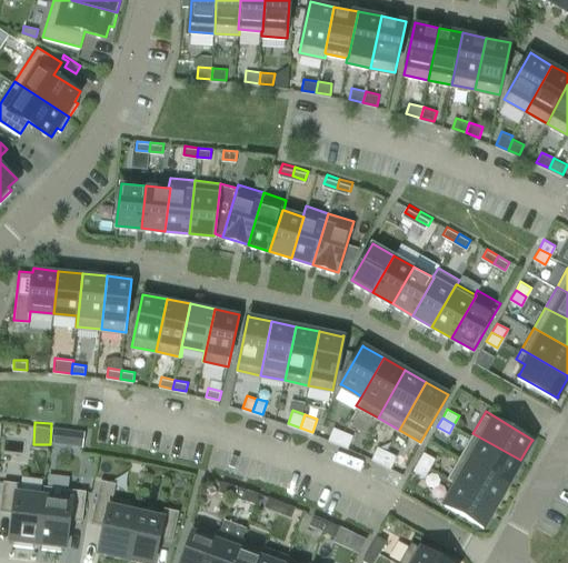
[(56,424),(55,443),(86,444),(87,425),(56,424)]
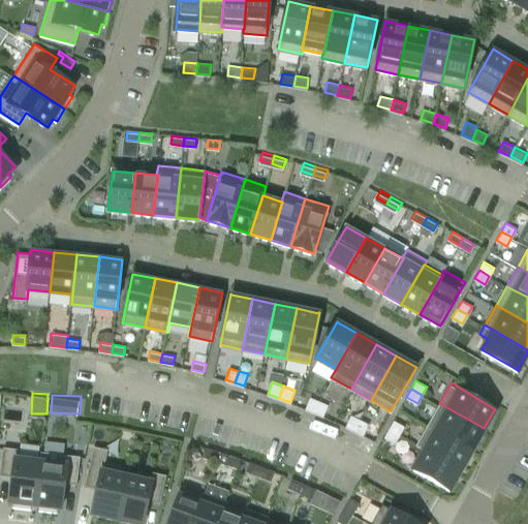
[(305,407),(314,411),(319,400),(310,396),(305,407)]
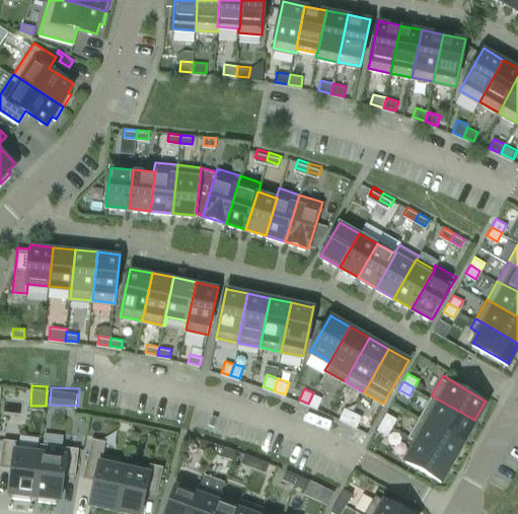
[(308,404),(317,408),(322,396),(313,392),(308,404)]
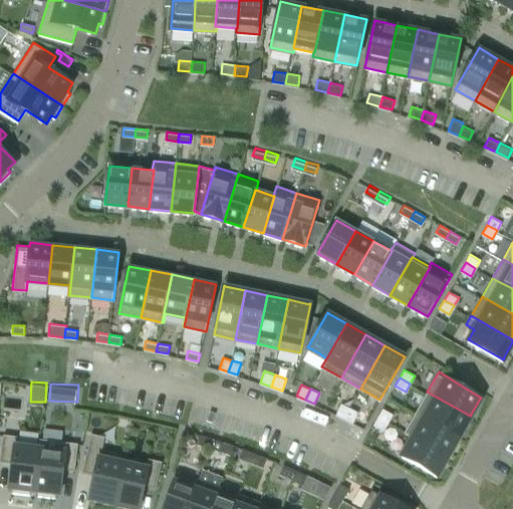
[(459,436),(470,416),(427,392),(416,411),(459,436)]
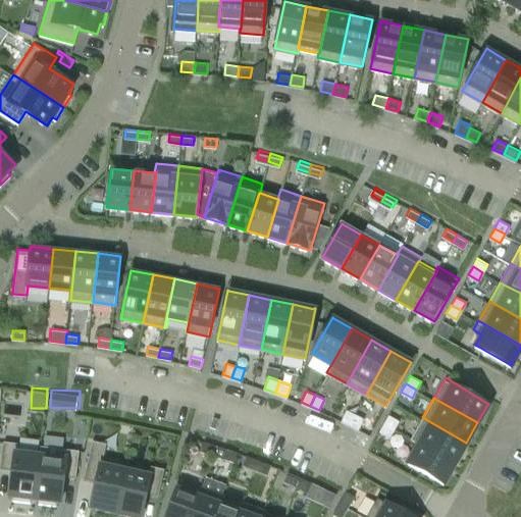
[(342,419),(350,424),(355,413),(347,409),(342,419)]
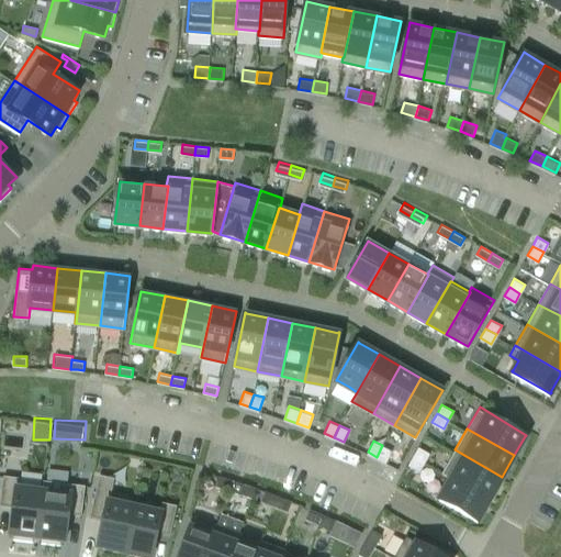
[(377,457),(386,461),(392,449),(382,445),(377,457)]
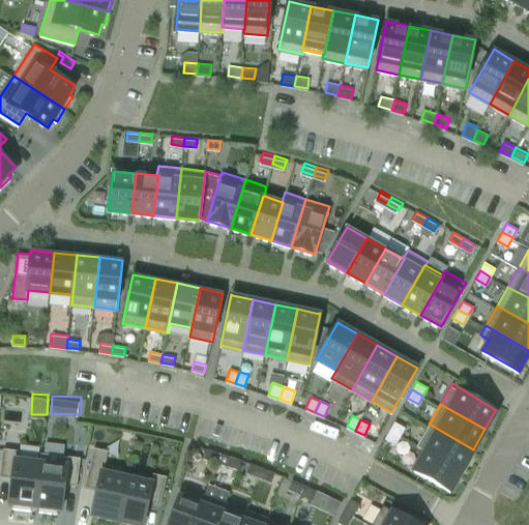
[(394,419),(389,429),(401,435),(406,426),(394,419)]
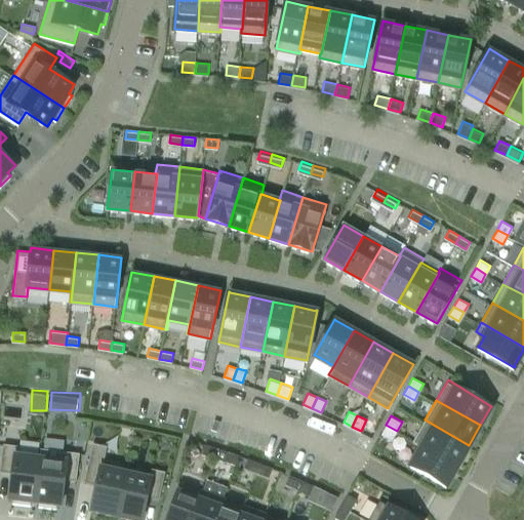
[(457,465),(469,445),(425,420),(413,440),(457,465)]
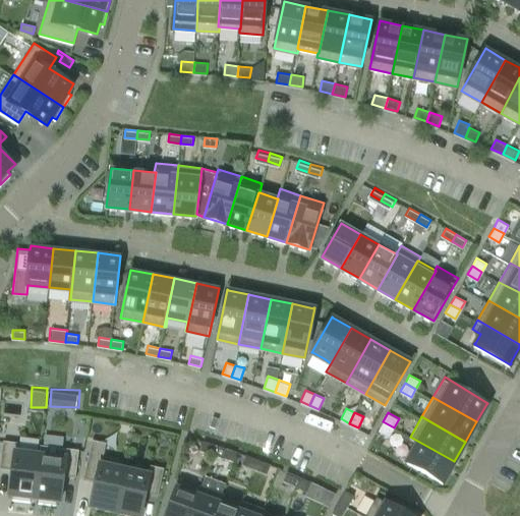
[(383,421),(379,430),(389,436),(394,427),(383,421)]
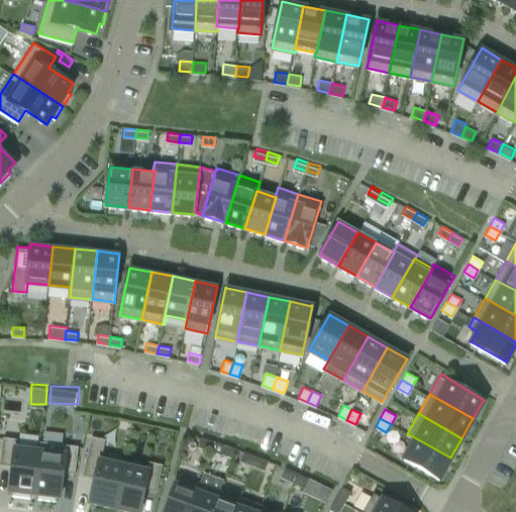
[(439,477),(450,457),(407,433),(415,438),(405,456),(404,457),(439,478),(440,477),(439,477)]
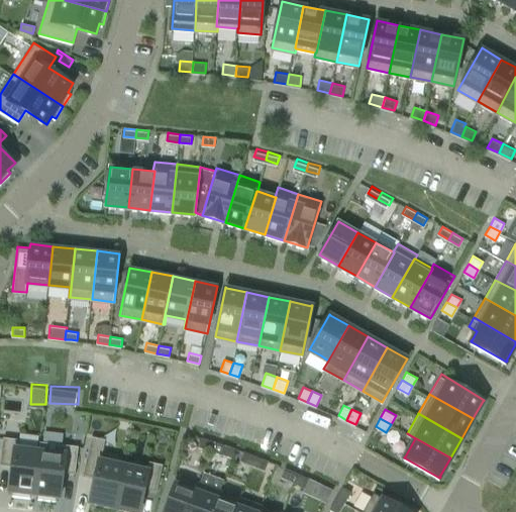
[(34,492),(41,440),(39,440),(39,444),(17,442),(17,437),(3,435),(0,463),(12,464),(9,489),(13,490),(13,494),(30,496),(30,492),(34,492)]
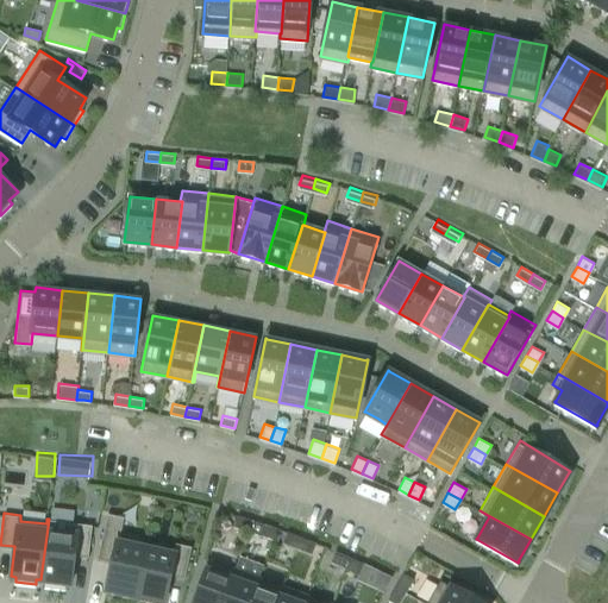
[(106,590),(136,596),(146,547),(119,541),(124,516),(108,513),(98,557),(113,560),(106,590)]
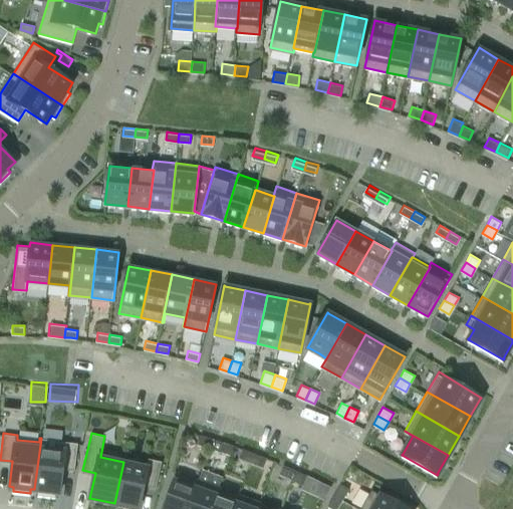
[(213,438),(201,434),(198,443),(210,447),(213,438)]
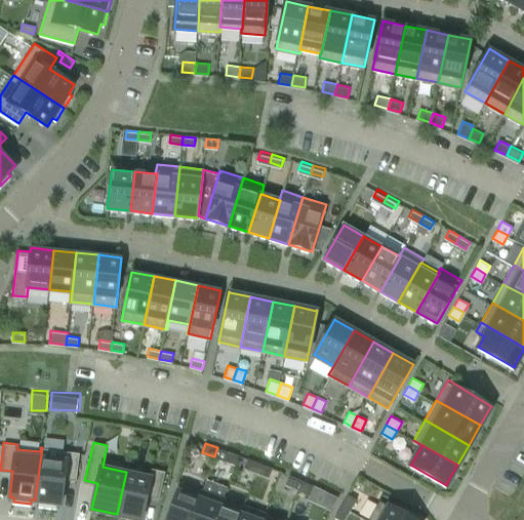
[(80,451),(42,447),(35,500),(39,501),(39,505),(56,507),(56,503),(61,503),(64,478),(76,479),(80,451)]
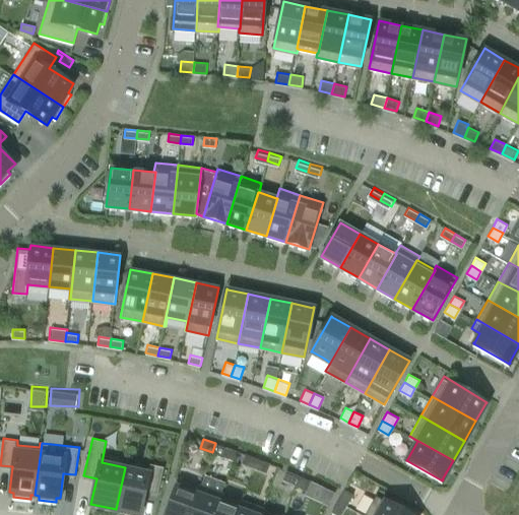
[(229,447),(215,443),(212,452),(225,456),(234,459),(237,450),(229,447)]
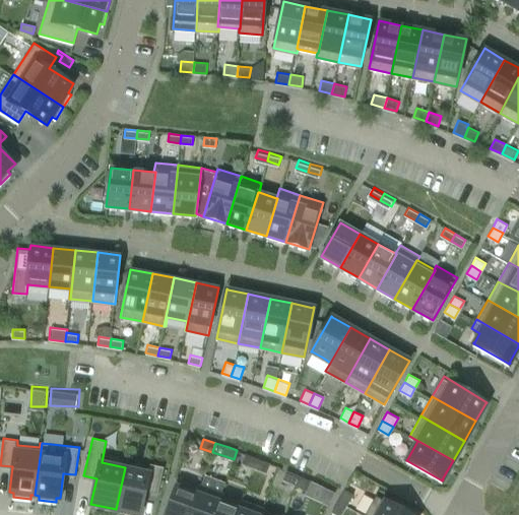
[(245,452),(242,462),(254,466),(258,457),(245,452)]
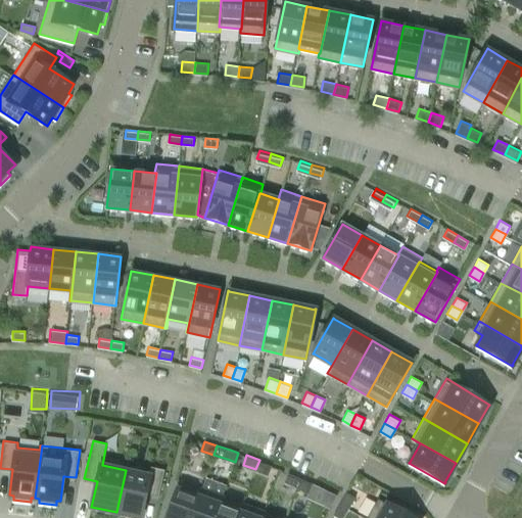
[(255,469),(268,474),(272,465),(259,460),(255,469)]
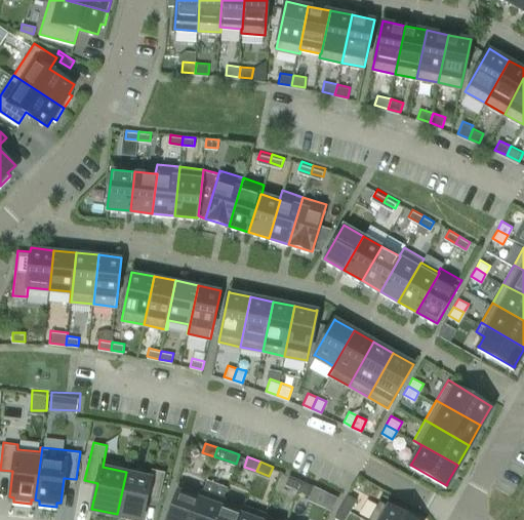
[(117,514),(142,519),(147,494),(160,497),(165,470),(152,468),(150,477),(126,472),(117,514)]
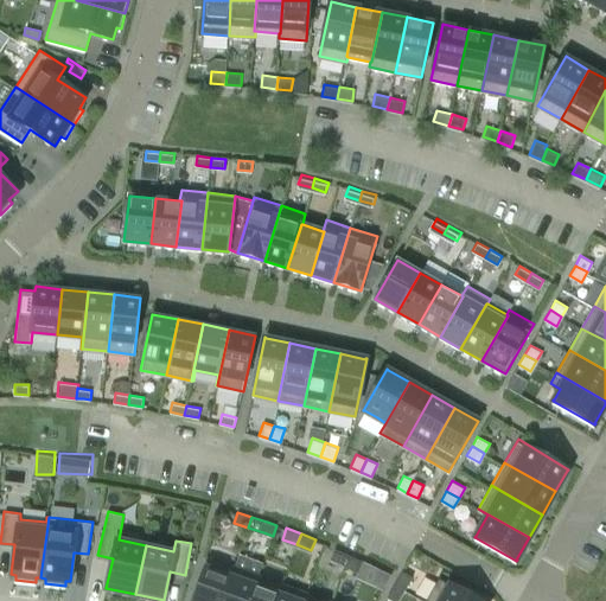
[(349,554),(335,548),(330,558),(344,564),(349,554)]
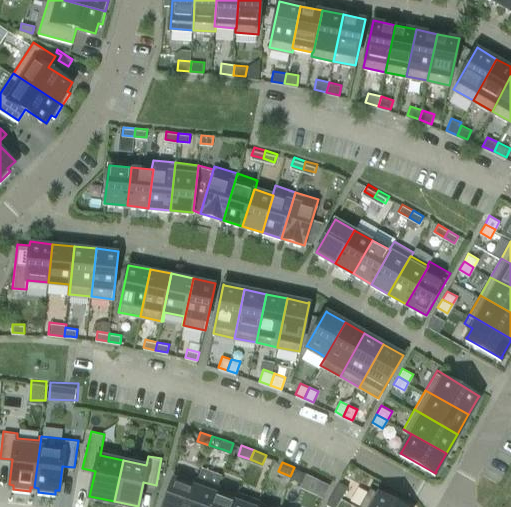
[(290,476),(302,481),(306,472),(294,467),(290,476)]
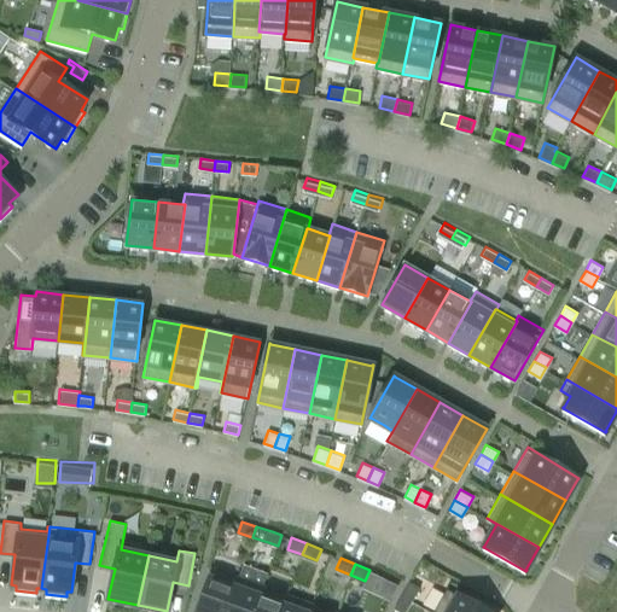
[(225,611),(239,575),(214,565),(196,611),(225,611)]
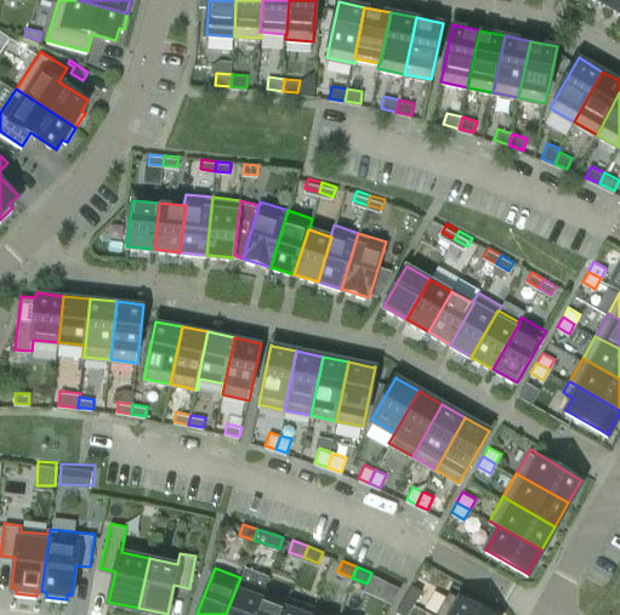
[(254,614),(265,586),(240,578),(226,614),(254,614)]
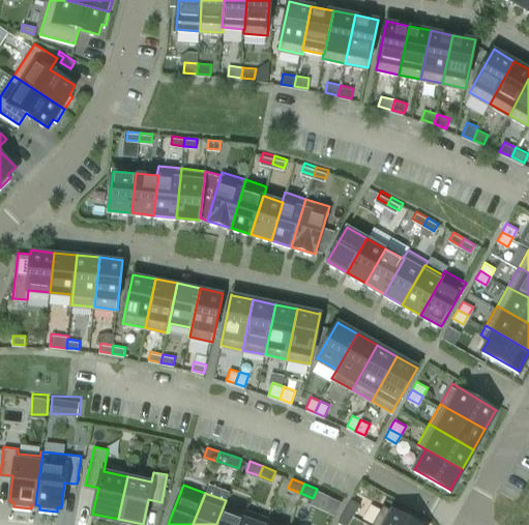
[(345,508),(354,514),(360,502),(351,497),(345,508)]
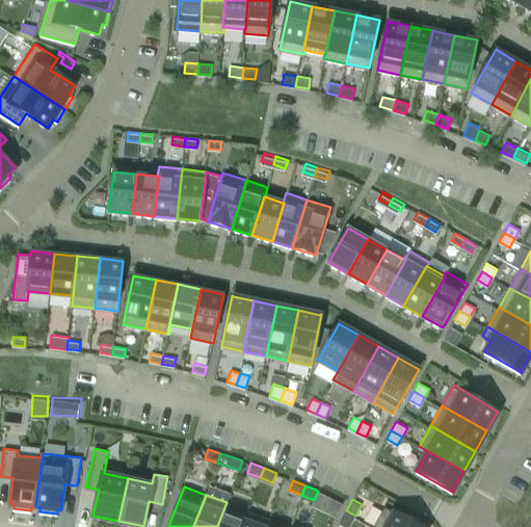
[(227,502),(217,526),(241,526),(247,510),(227,502)]
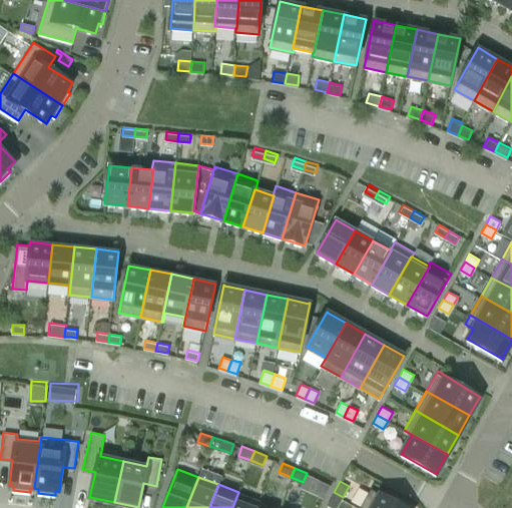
[(406,507),(371,488),(360,507),(361,507),(406,507)]
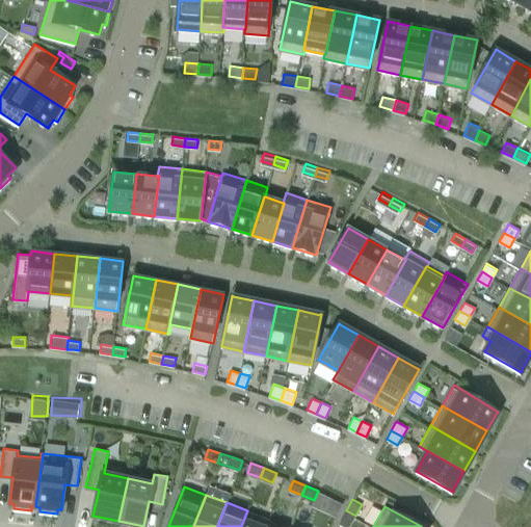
[(247,510),(241,526),(265,526),(269,518),(248,510),(247,510)]
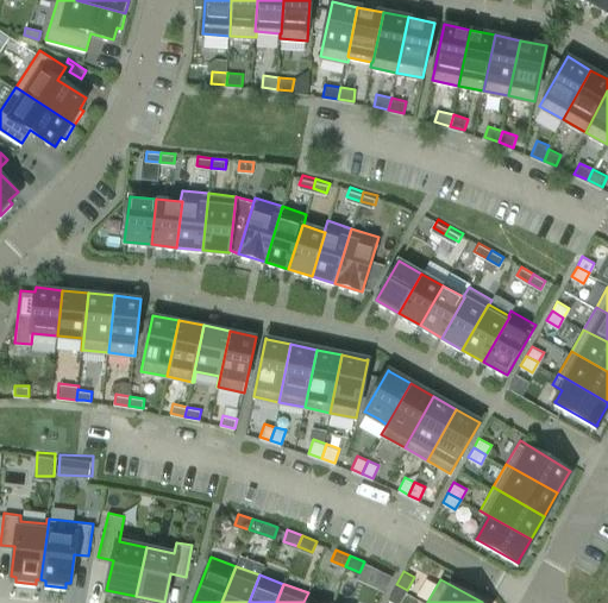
[(396,584),(388,598),(396,602),(399,602),(407,590),(396,584)]
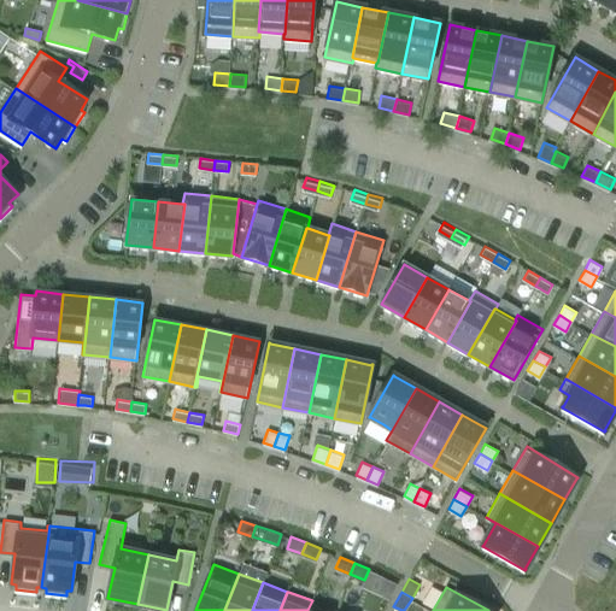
[(312,600),(308,610),(335,610),(336,609),(312,600)]
